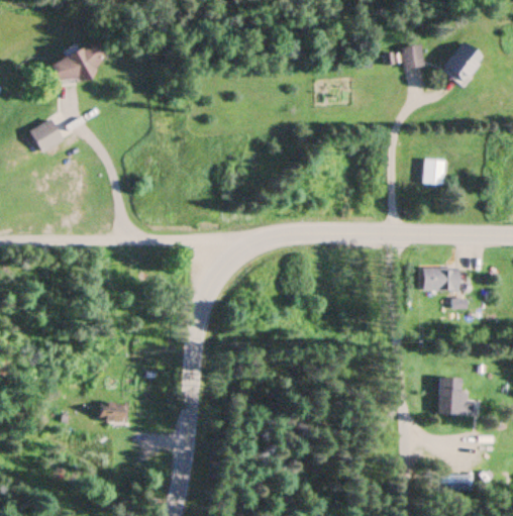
[(49,64),(62,89),(99,71),(95,62),(106,56),(98,39),(49,64)]
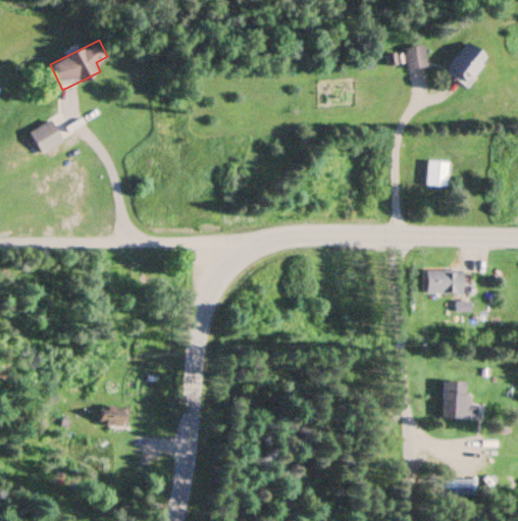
[(487,60),(469,43),(447,67),(465,84),(487,60)]
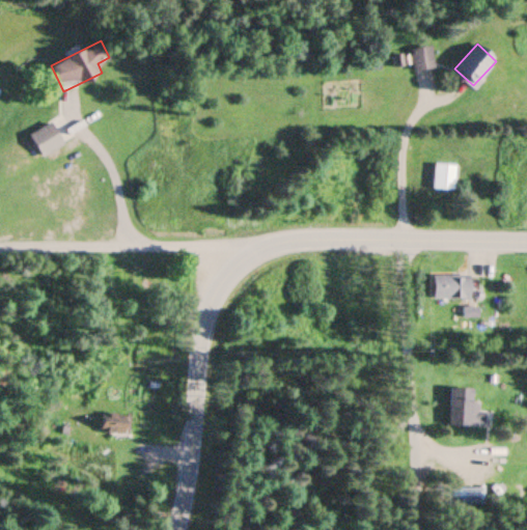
[(415,72),(435,68),(431,46),(410,50),(415,72)]
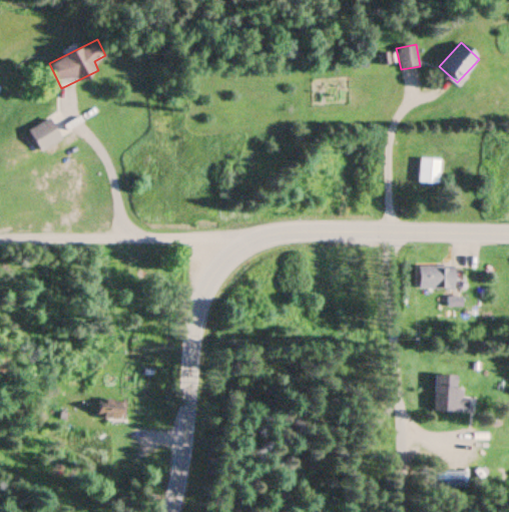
[(42,151),(63,138),(51,117),(29,130),(42,151)]
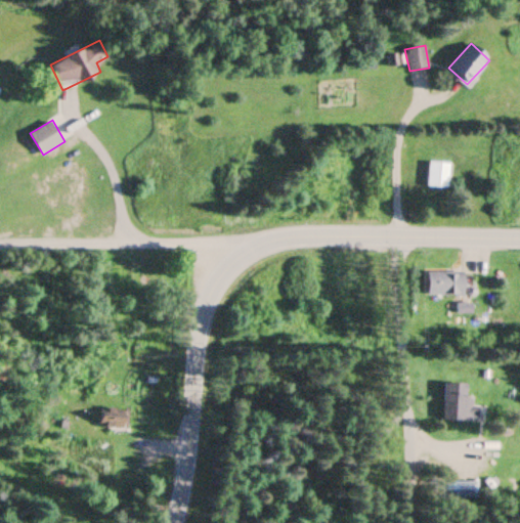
[(429,187),(450,187),(452,162),(431,161),(429,187)]
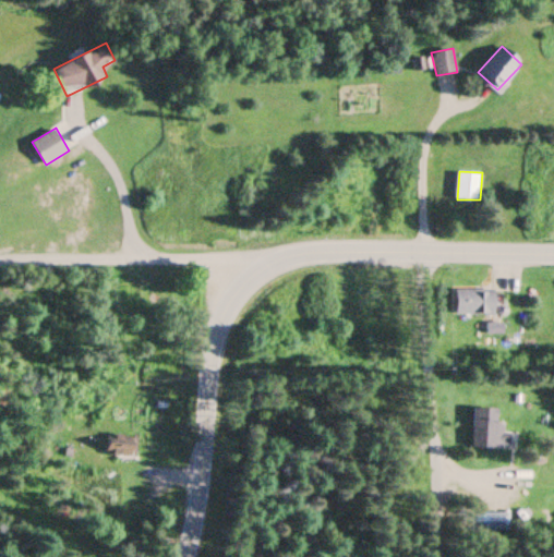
[(457,314),(496,314),(496,289),(457,289),(457,314)]
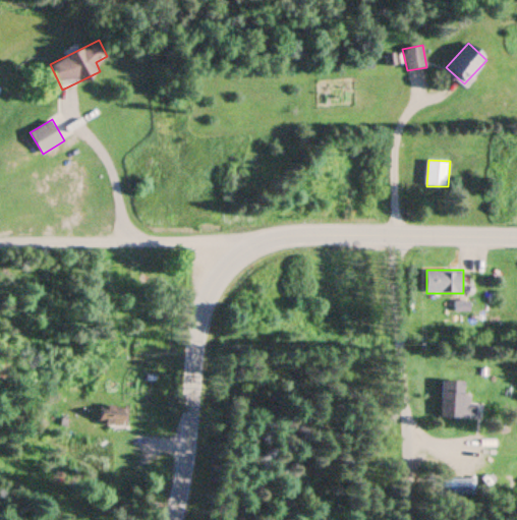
[(470,416),(470,393),(463,393),(463,380),(441,380),(441,416),(470,416)]
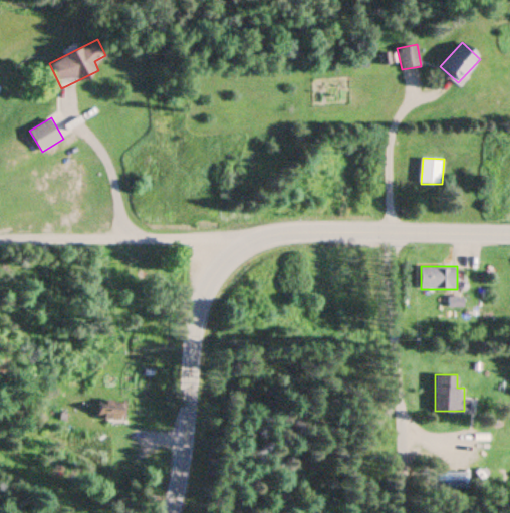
[(126,402),(99,402),(99,420),(126,420),(126,402)]
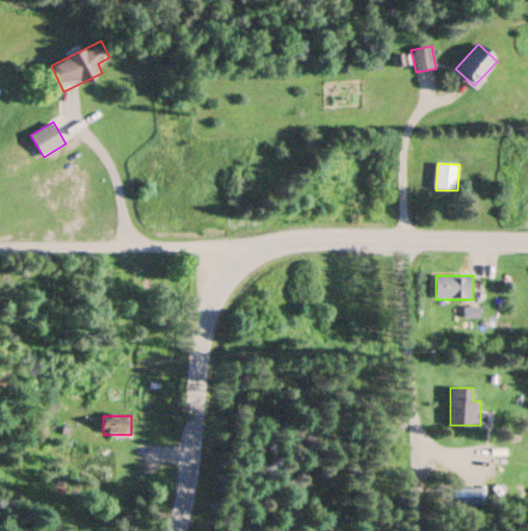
[(447,488),(447,505),(484,505),(484,488),(447,488)]
